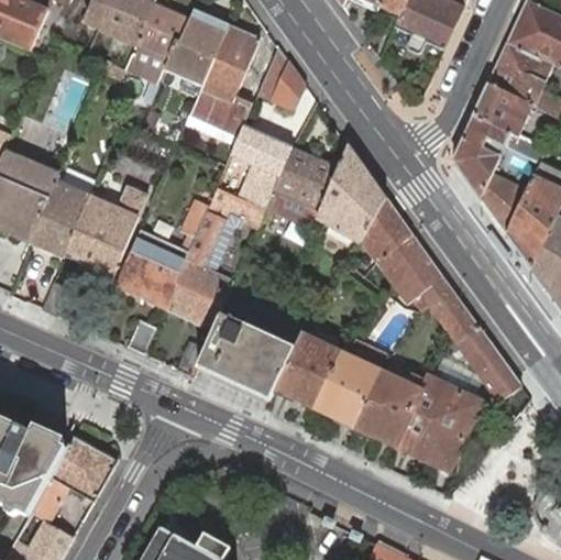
[(0,36),(31,50),(46,9),(43,7),(26,0),(0,0),(0,36)]
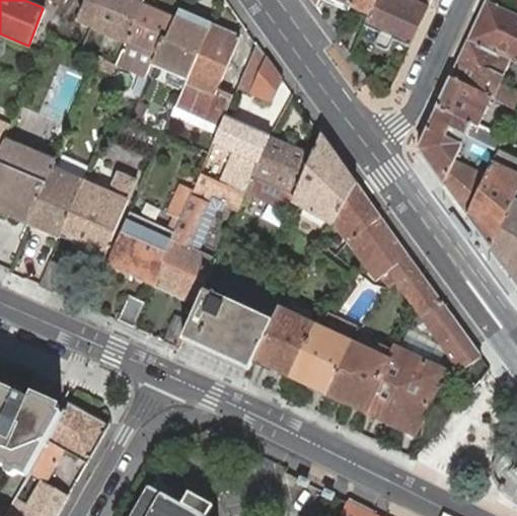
[(90,24),(100,0),(82,0),(75,18),(90,24)]
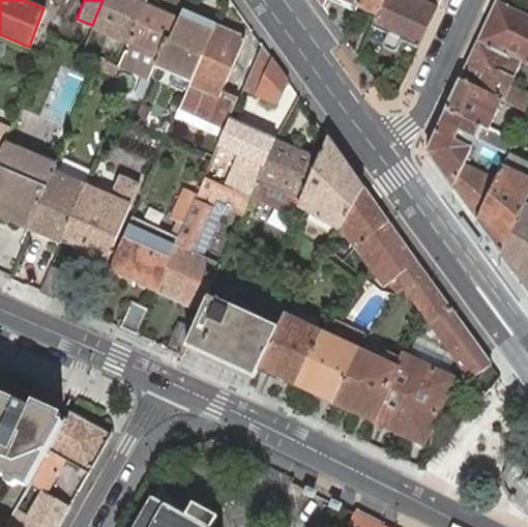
[(103,0),(92,25),(127,41),(144,1),(145,0),(103,0)]
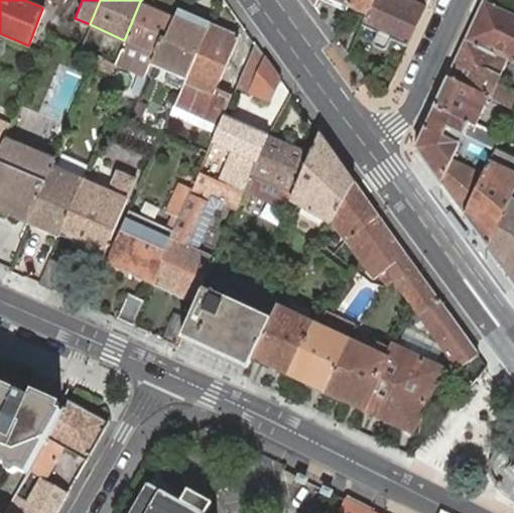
[(348,0),(347,4),(366,12),(371,0),(348,0)]
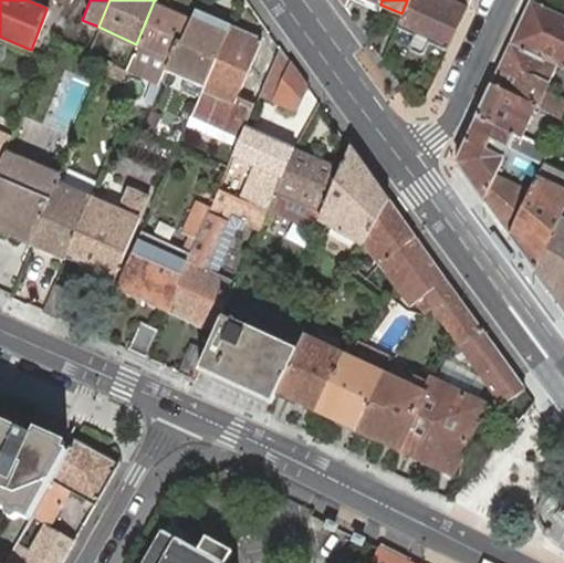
[(407,0),(401,13),(396,25),(413,33),(408,43),(409,48),(419,52),(423,50),(427,40),(445,49),(465,6),(452,0),(407,0)]
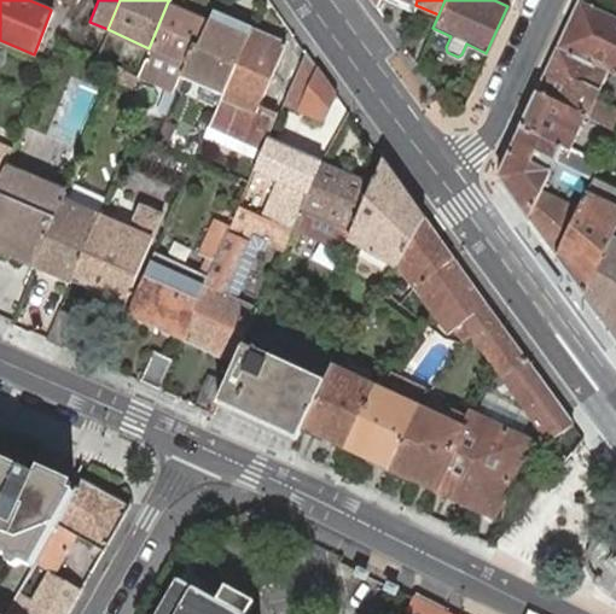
[(615,16),(581,0),(577,0),(556,45),(608,69),(615,72),(615,16)]
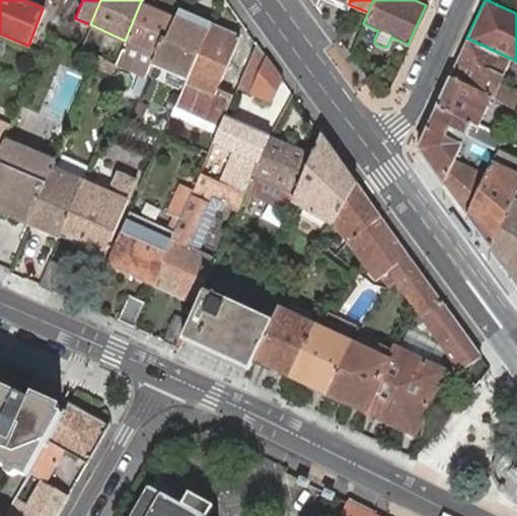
[(141,1),(125,41),(121,51),(128,55),(133,44),(153,53),(161,34),(164,37),(173,16),(172,15),(141,1)]
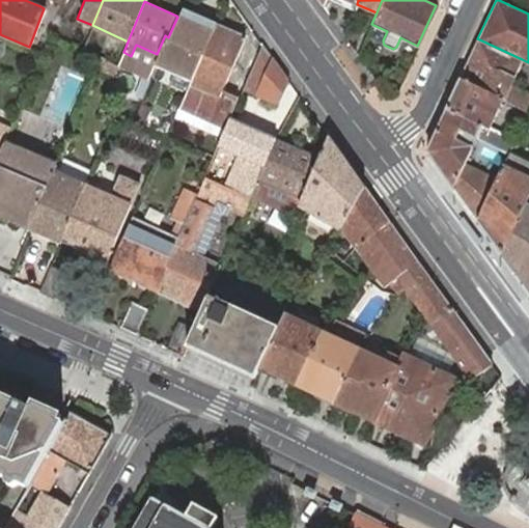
[(193,23),(177,17),(168,37),(165,35),(157,54),(158,54),(155,62),(191,77),(214,25),(193,23)]
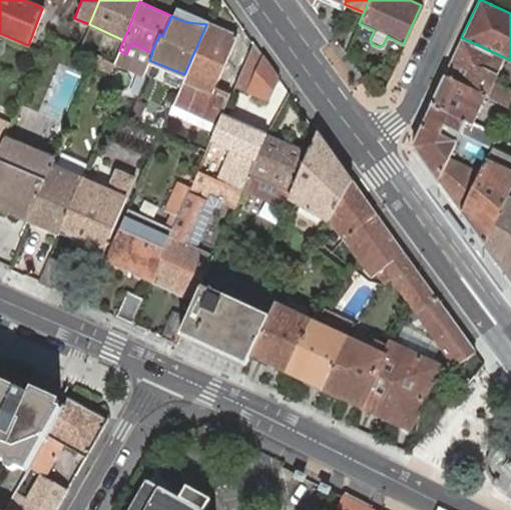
[(207,22),(206,24),(184,74),(181,82),(173,100),(218,120),(221,113),(228,96),(229,92),(214,85),(236,35),(207,22)]
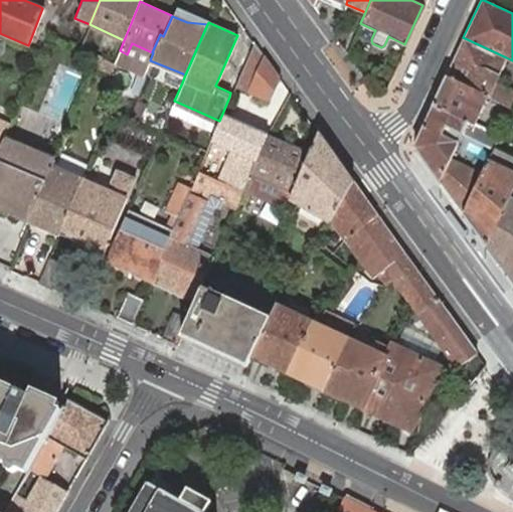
[(64,32),(61,38),(79,47),(82,40),(64,32)]
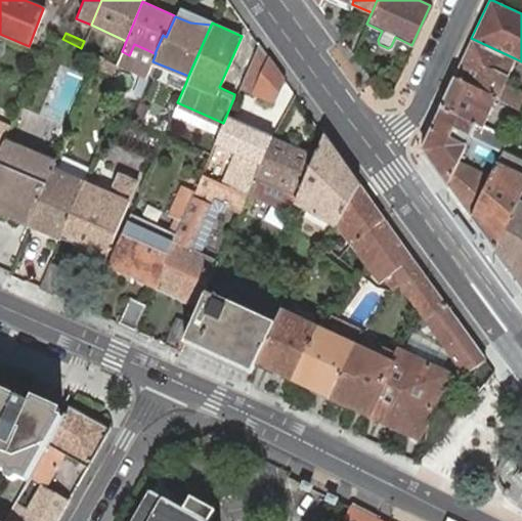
[(453,77),(495,96),(496,97),(520,110),(521,105),(521,90),(504,82),(515,58),(471,38),(453,77)]
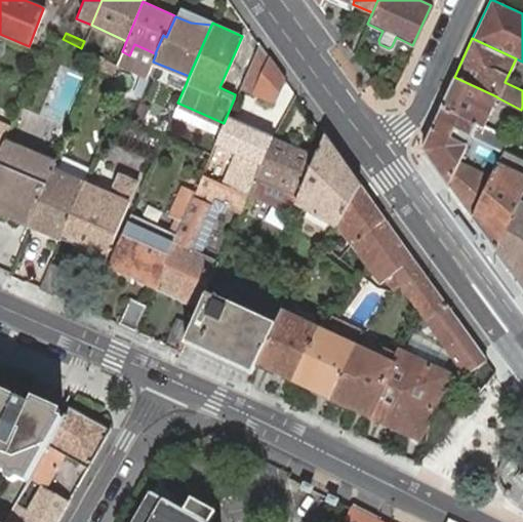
[(284,77),(258,41),(235,94),(234,98),(257,109),(268,113),(284,77)]
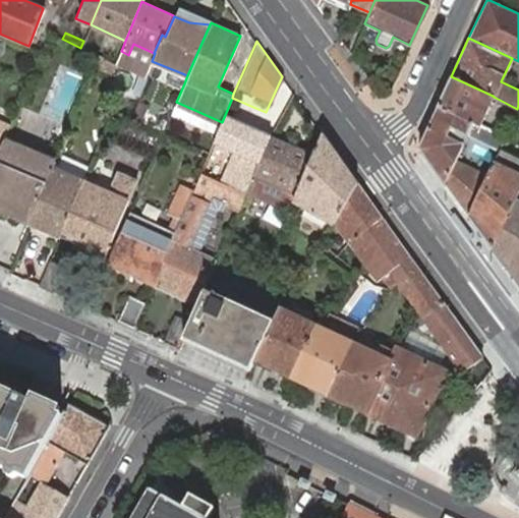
[(154,53),(133,44),(128,55),(121,51),(116,61),(140,72),(141,73),(147,62),(151,64),(152,61),(155,53),(154,53)]
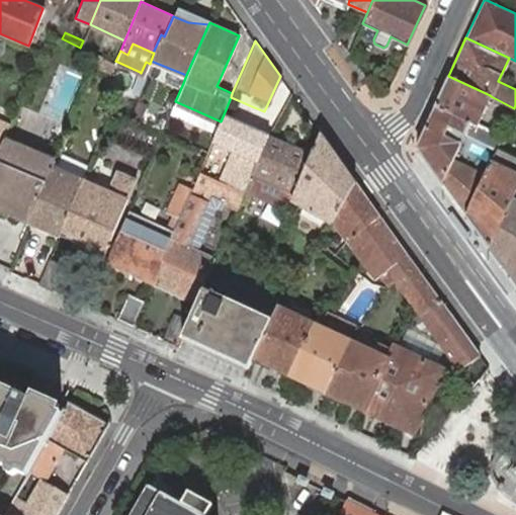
[(114,64),(97,56),(93,65),(110,73),(114,64)]
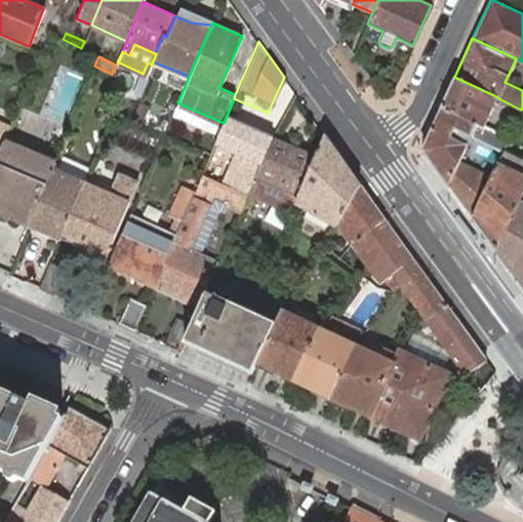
[(189,76),(153,62),(152,65),(148,74),(184,88),(186,84),(189,76)]
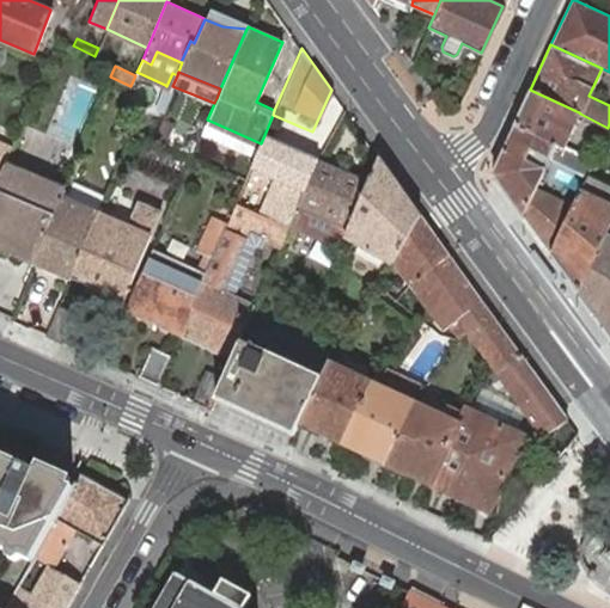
[(164,110),(172,87),(166,86),(165,85),(156,106),(164,110)]
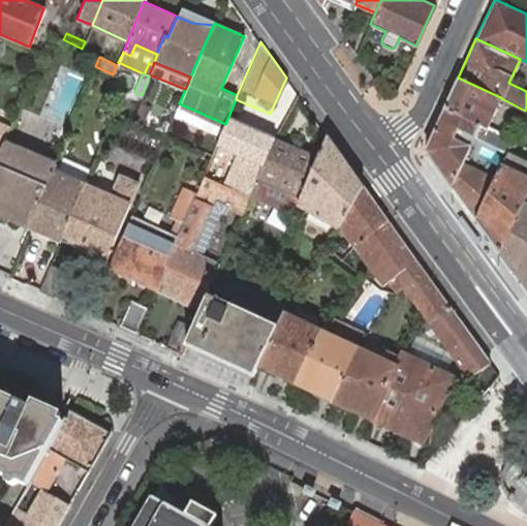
[(155,78),(149,75),(142,95),(148,97),(155,78)]
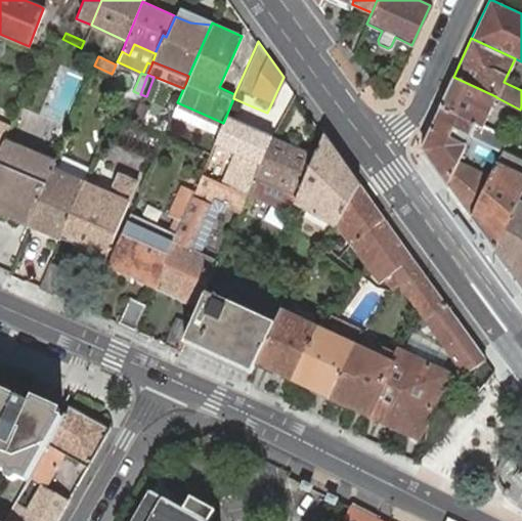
[(501,152),(503,147),(508,136),(482,125),(495,96),(453,77),(440,105),(474,122),(474,123),(468,135),(501,152)]
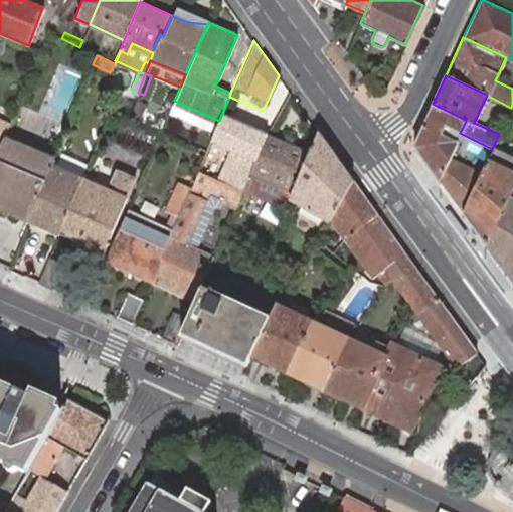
[(252,107),(229,97),(222,114),(244,124),(252,107)]
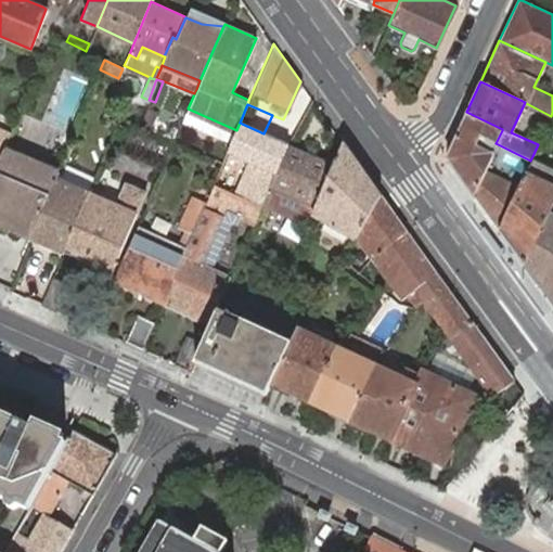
[(150,127),(155,111),(146,107),(141,123),(150,127)]
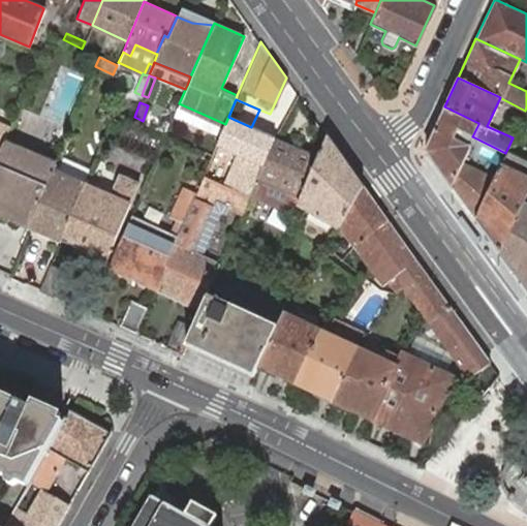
[(225,124),(179,103),(175,115),(220,134),(225,124)]
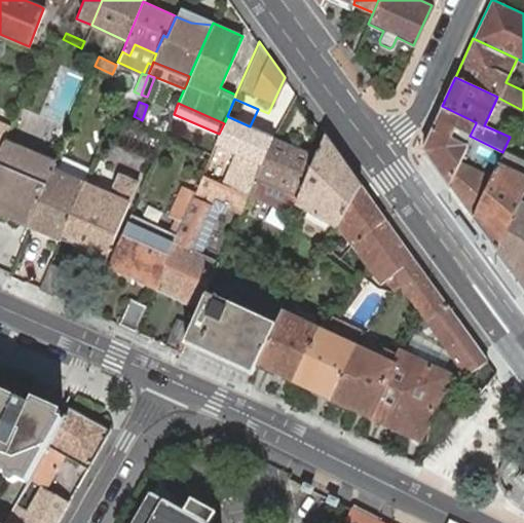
[(422,149),(447,184),(458,160),(459,160),(470,136),(476,123),(476,122),(442,106),(422,149)]
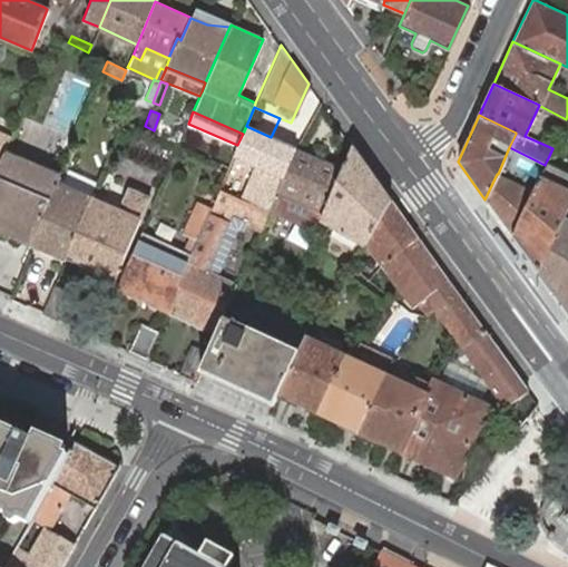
[(246,126),(243,134),(233,156),(255,166),(248,183),(225,174),(219,188),(241,198),(242,198),(268,209),(275,192),(282,178),(294,147),(271,137),(246,126)]
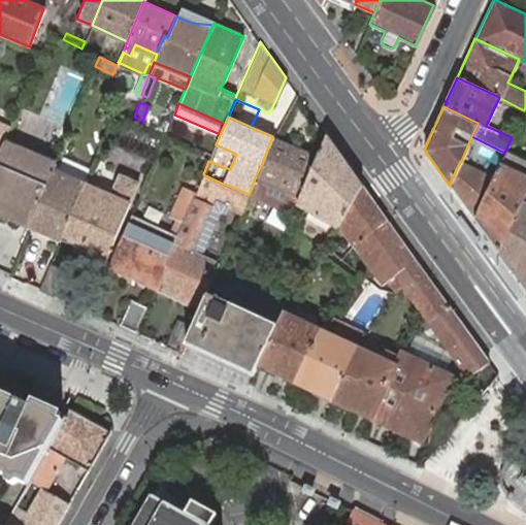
[(5,136),(8,128),(0,124),(0,148),(1,145),(2,140),(5,136)]
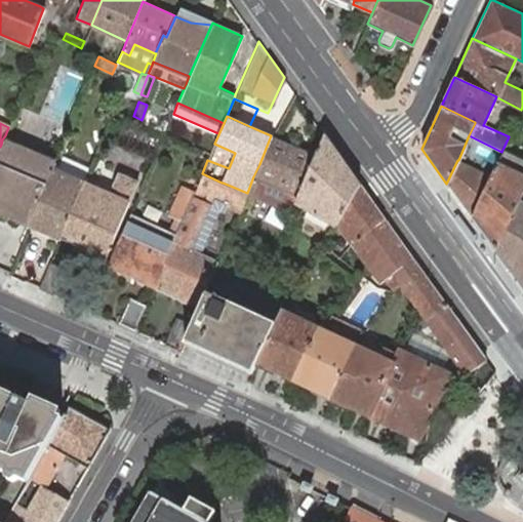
[(359,183),(324,133),(315,154),(297,195),(294,201),(335,223),(340,214),(359,183)]
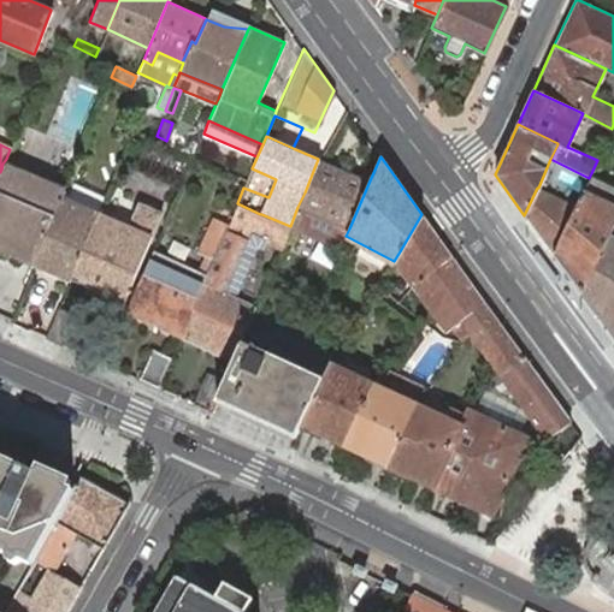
[(343,158),(338,168),(350,173),(354,162),(343,158)]
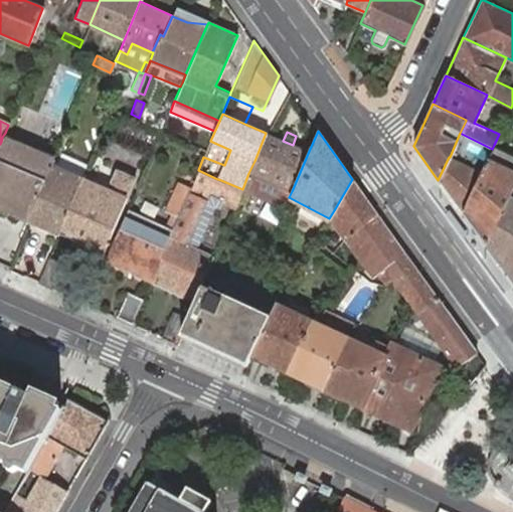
[(283,141),(266,133),(254,161),(248,173),(242,189),(237,199),(244,202),(249,189),(255,176),(286,188),(283,193),(289,197),(292,191),(309,151),(293,145),(283,141)]
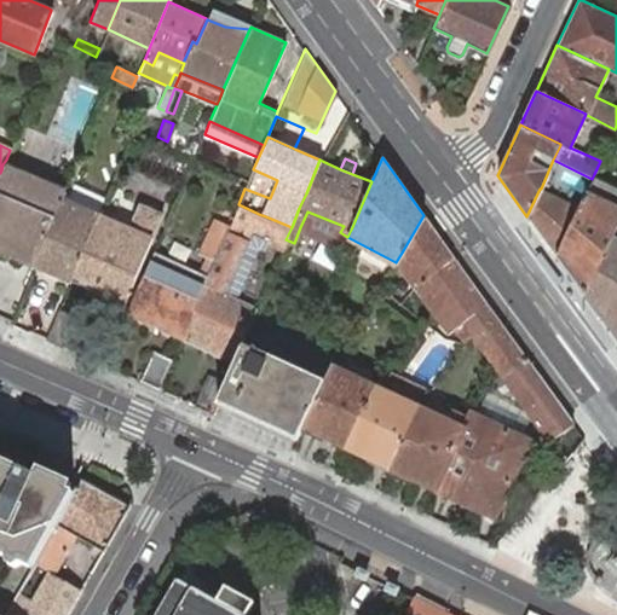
[(0,242),(36,257),(53,220),(47,218),(56,199),(62,201),(62,199),(63,197),(1,170),(0,173),(0,242)]
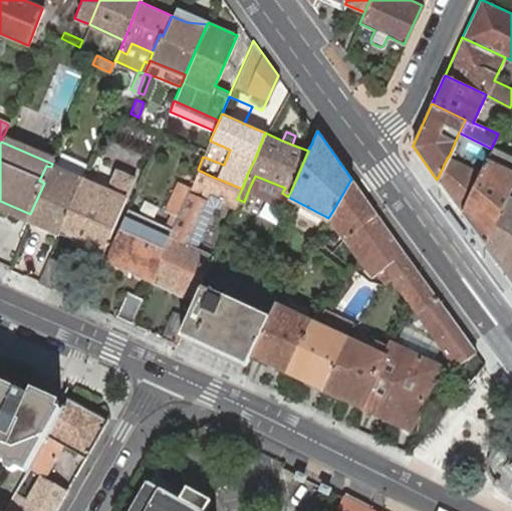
[(506,198),(511,185),(511,154),(493,145),(491,149),(480,172),(464,208),(461,212),(467,220),(484,244),(506,198)]
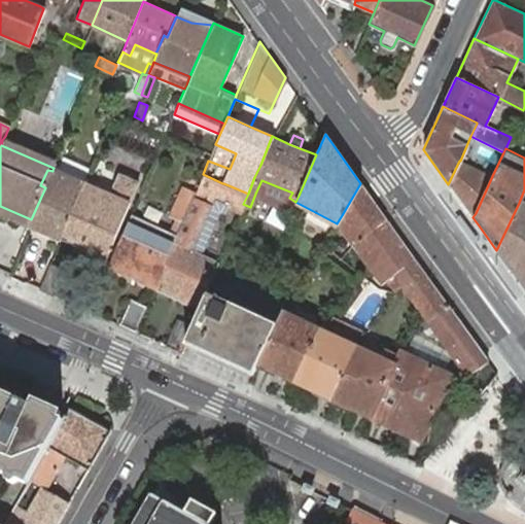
[(448,184),(473,217),(476,213),(492,176),(460,161),(459,161),(448,184)]
